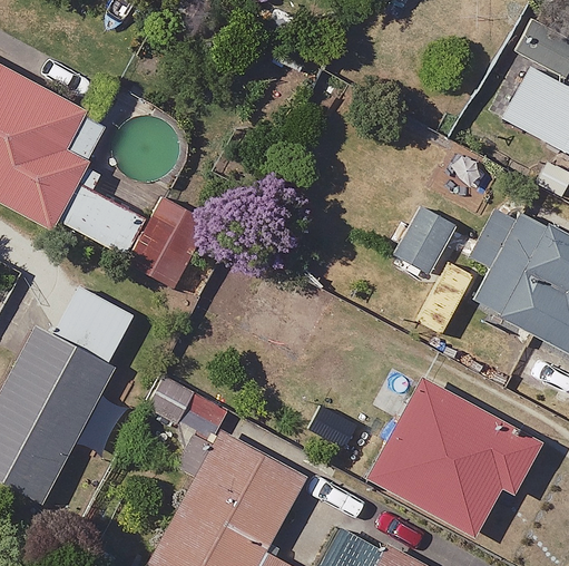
[(568,37),(530,18),(513,49),(535,60),(503,119),(568,152),(568,179),(567,183),(568,183),(568,76),(567,76),(568,71),(568,37)]
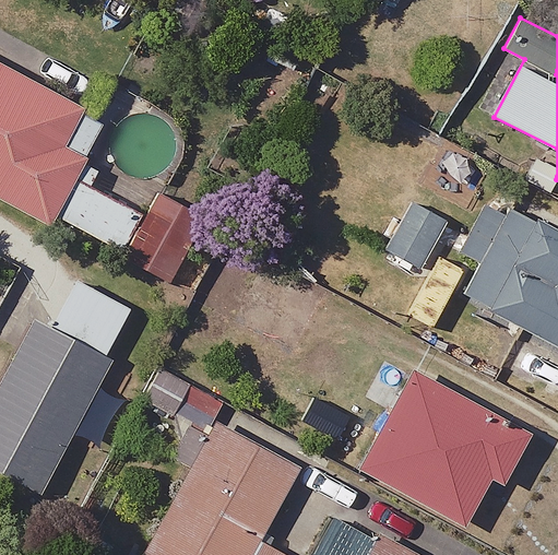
[(0,195),(51,222),(55,215),(125,251),(119,262),(169,288),(208,215),(158,190),(149,210),(78,173),(106,118),(0,62),(0,195)]
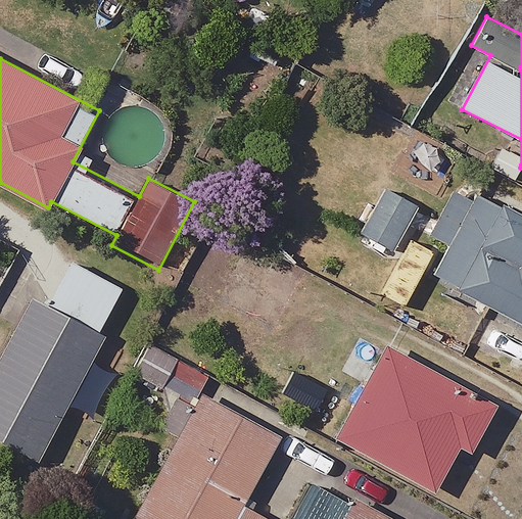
[(421,210),(388,193),(366,236),(397,253),(421,210)]
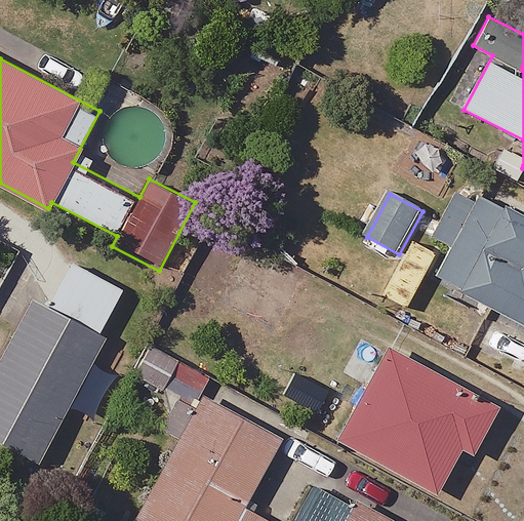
[(523,219),(479,197),(437,279),(523,322),(523,219)]
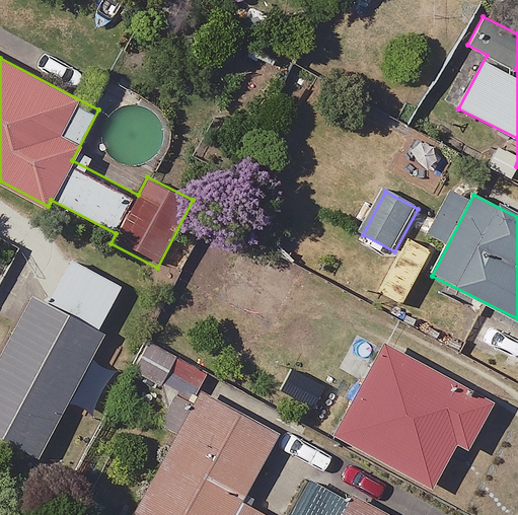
[(122,288),(71,260),(49,299),(38,293),(0,361),(0,436),(38,457),(105,335),(98,329),(122,288)]
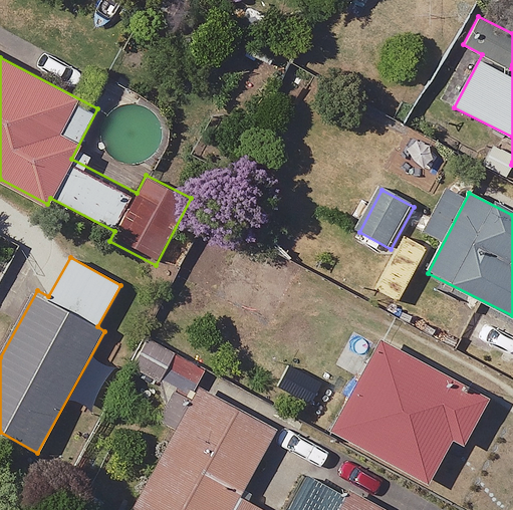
[(486,401),(381,343),(333,431),(427,482),(451,439),(461,445),(486,401)]
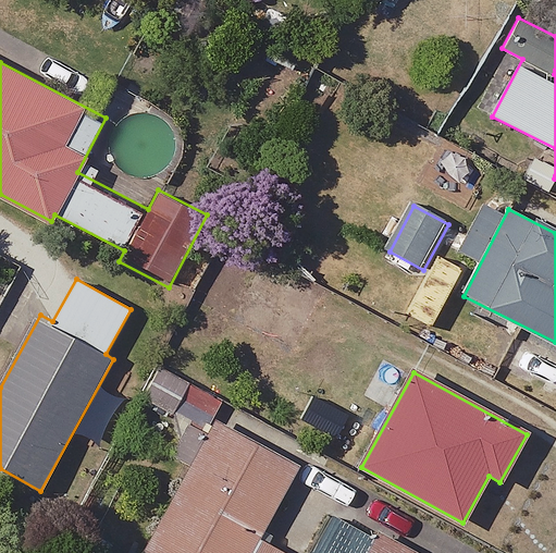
[(304,462),(221,416),(147,550),(151,552),(409,552),(372,532),(360,552),(294,552),(263,536),(304,462)]
